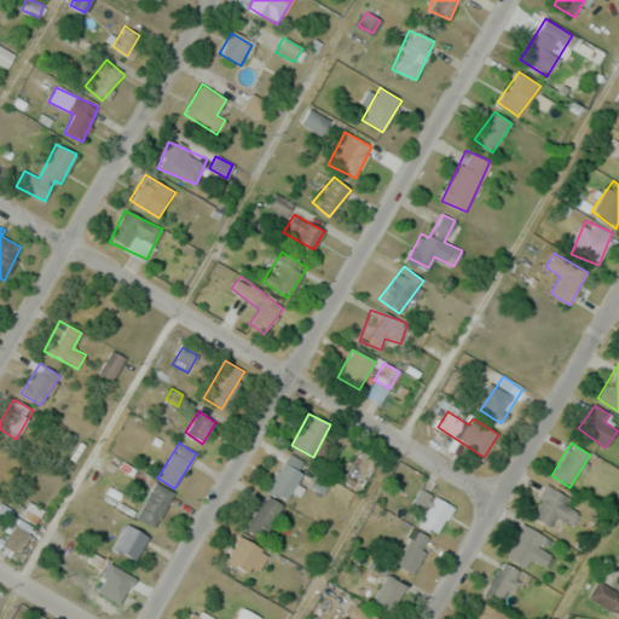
[(268,491),(289,501),(302,470),(282,461),(268,491)]
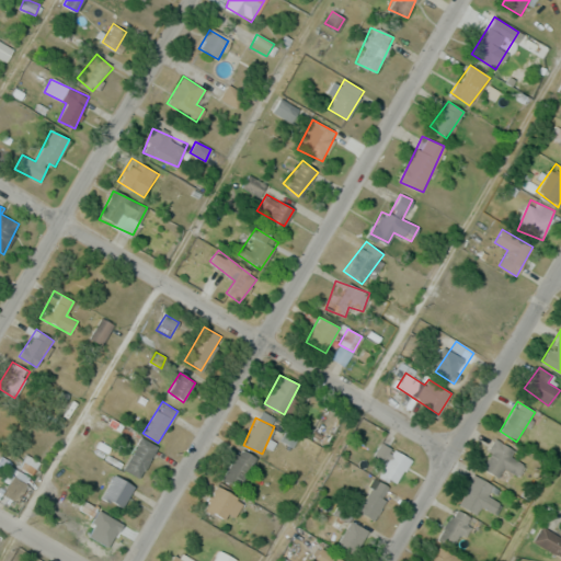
[(139,478),(158,447),(141,437),(123,468),(139,478)]
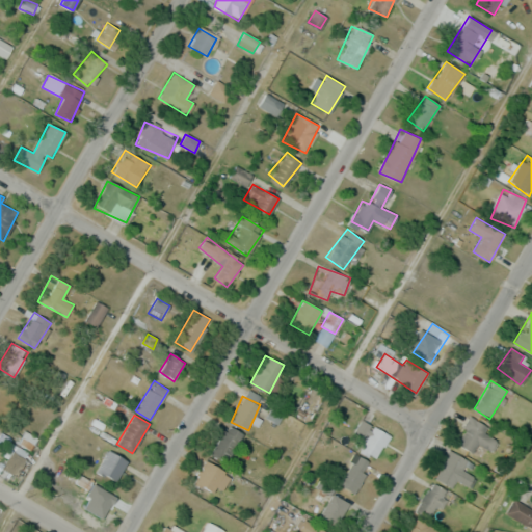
[(469,418),(453,442),(472,452),(477,443),(491,452),(501,437),(469,418)]
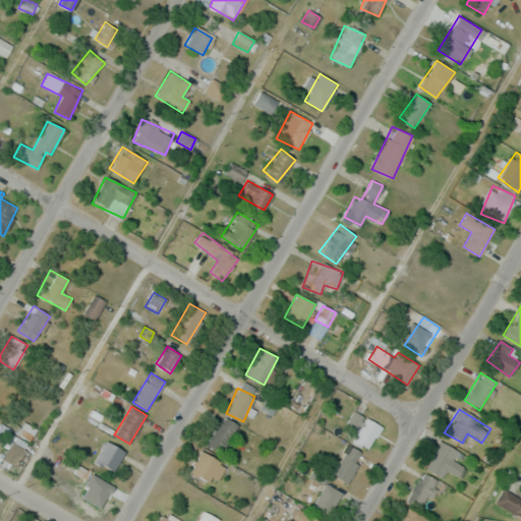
[(382,426),(354,411),(346,424),(357,430),(352,440),(368,449),(382,426)]
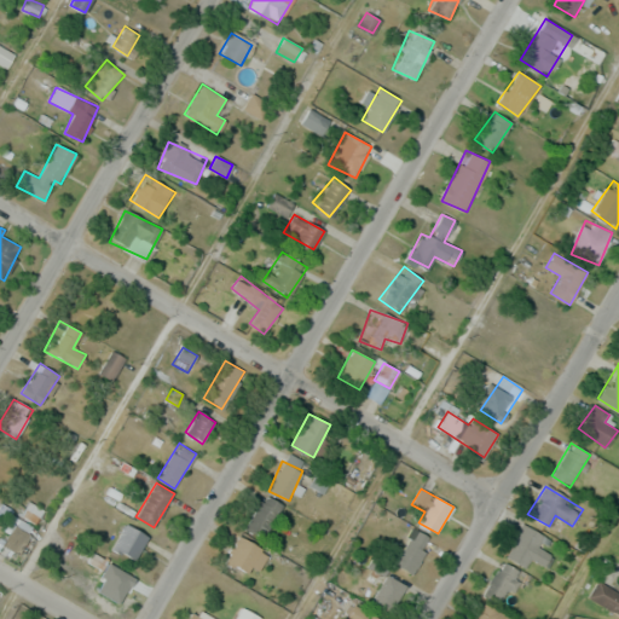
[(244,525),(261,537),(283,507),(266,495),(244,525)]
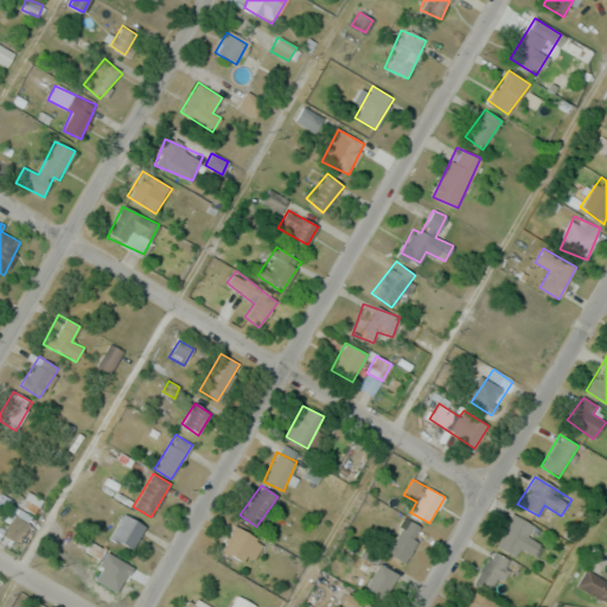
[(40,497),(21,490),(1,536),(20,544),(40,497)]
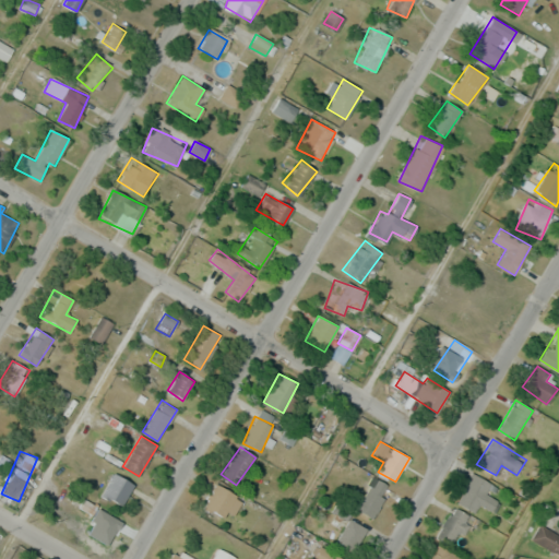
[(133,484),(113,473),(102,495),(122,506),(133,484)]
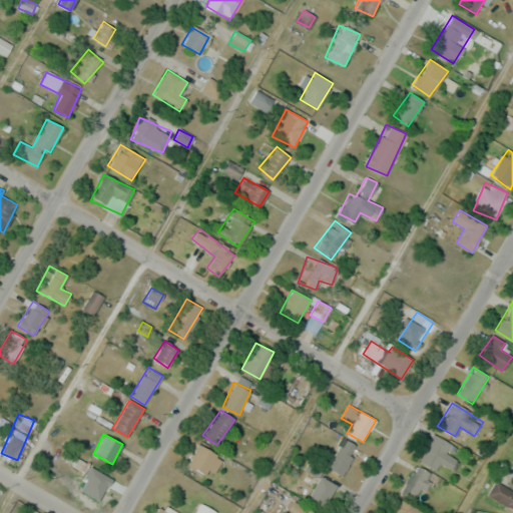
[(458,458),(449,455),(453,443),(430,435),(420,463),(436,469),(438,464),(454,469),(458,458)]
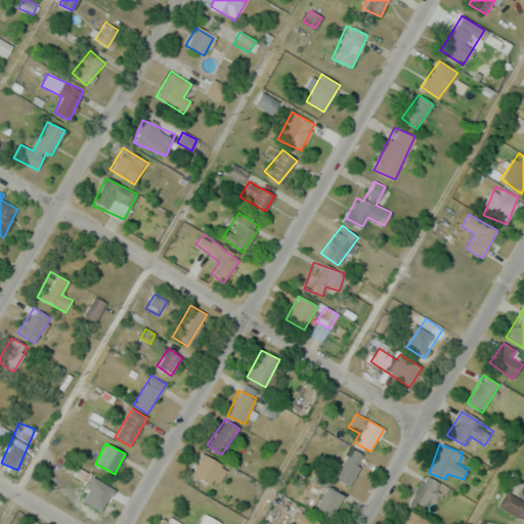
[(366,457),(351,446),(332,475),(346,485),(366,457)]
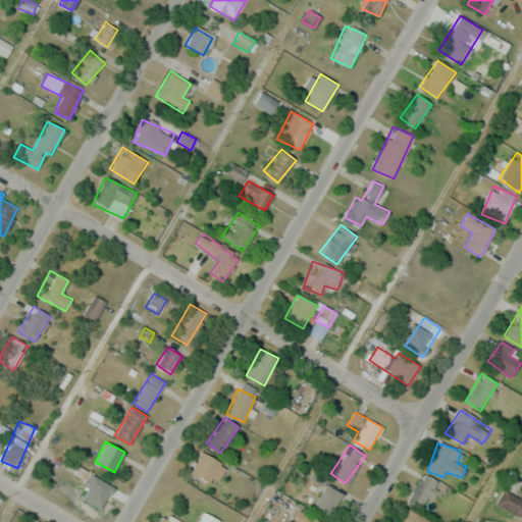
[(220,462),(201,452),(189,475),(209,485),(220,462)]
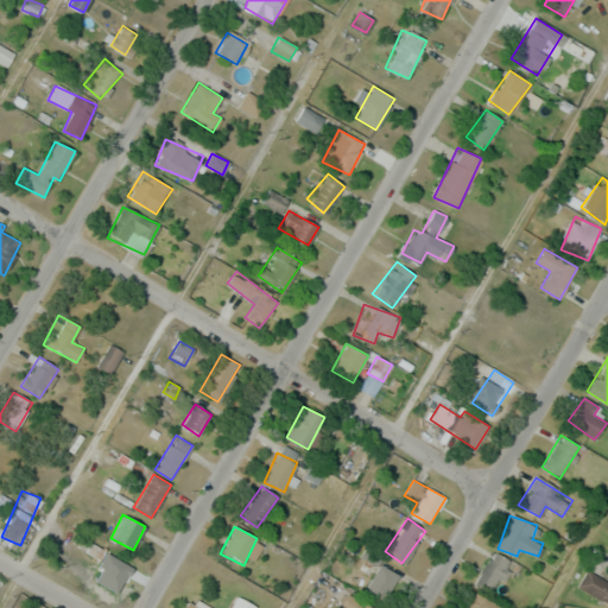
[(86,583),(109,594),(124,559),(90,545),(86,553),(103,561),(97,575),(92,571),(86,583)]
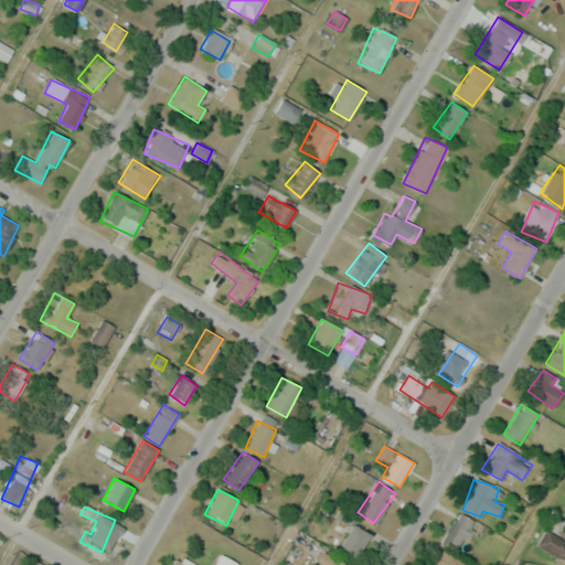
[(467,540),(477,523),(458,512),(440,542),(455,551),(464,537),(467,540)]
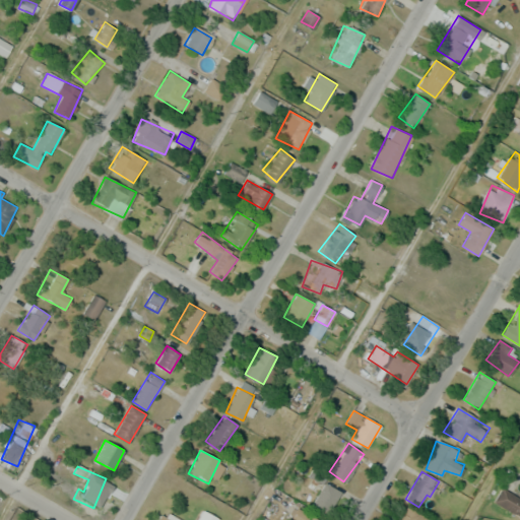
[(311,506),(328,515),(341,492),(324,482),(311,506)]
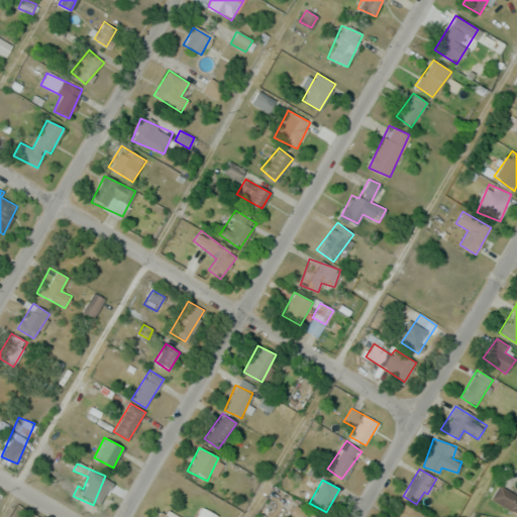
[(516,494),(498,485),(491,500),(516,513),(516,494)]
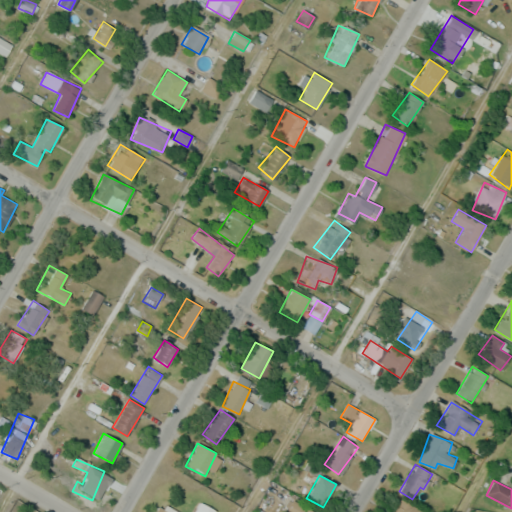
[(388,511),(425,511),(395,498),(388,511)]
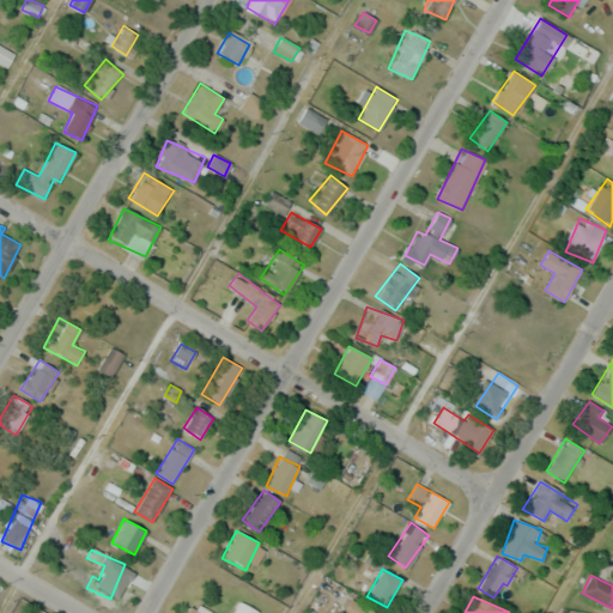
[(341,612),(375,612),(347,599),(340,612),(341,612)]
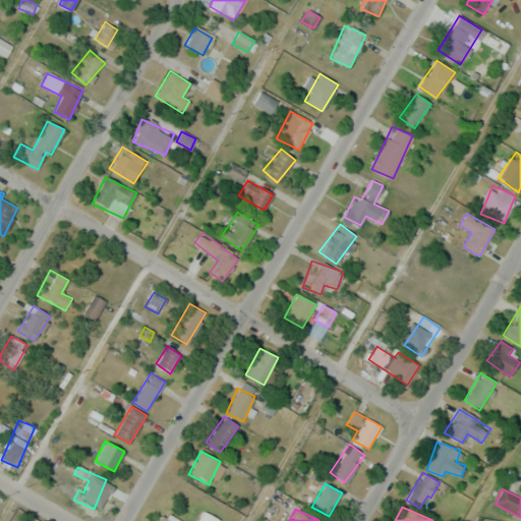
[(218,520),(219,519),(204,511),(197,520),(218,520)]
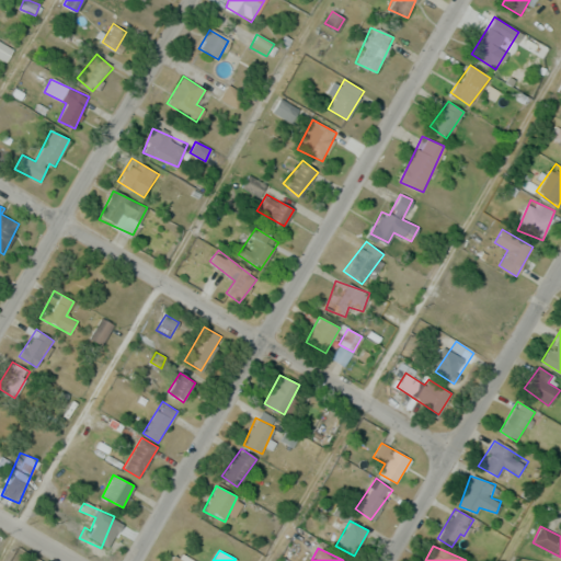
[(191,560),(176,551),(170,560),(191,560)]
